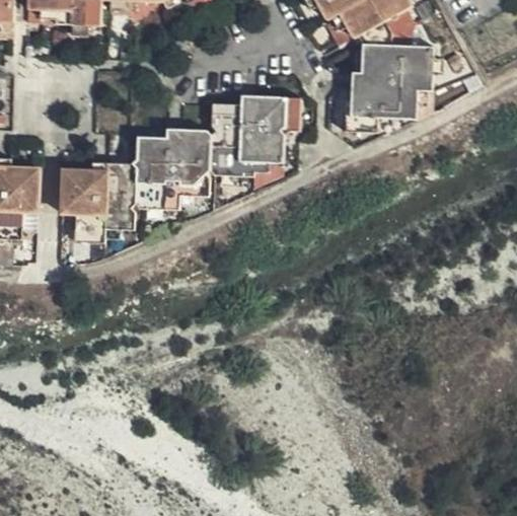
[(0,22),(9,23),(10,0),(0,0),(0,22)]
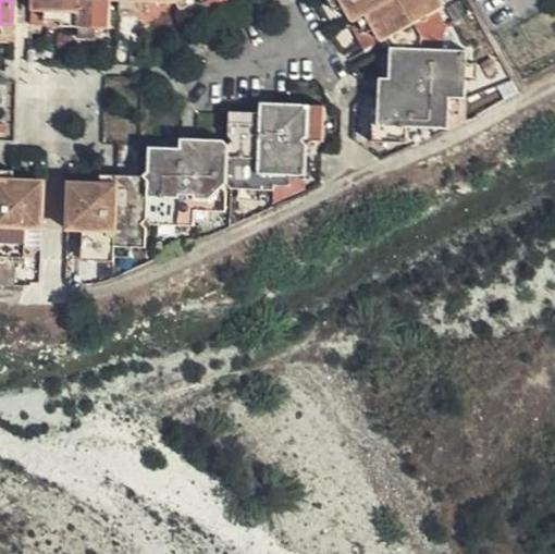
[(25,0),(25,11),(57,12),(56,27),(106,28),(106,0),(25,0)]
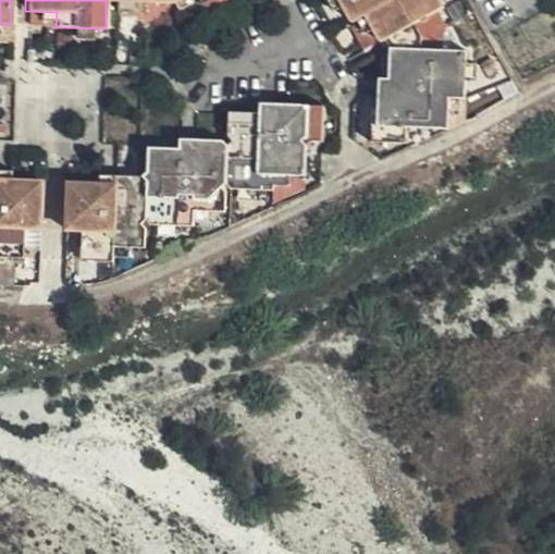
[(369,40),(373,37),(404,21),(436,4),(434,0),(332,0),(343,20),(355,13),(369,40)]
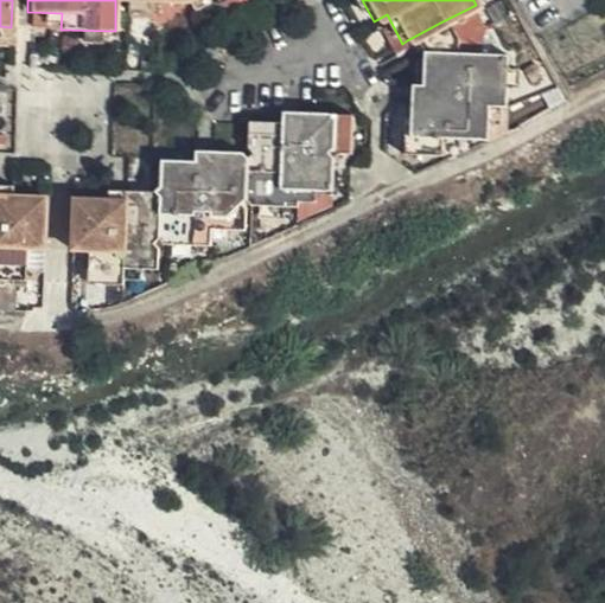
[(397,113),(396,148),(420,132),(446,110),(498,63),(501,61),(501,53),(449,51),(450,38),(440,23),(407,40),(415,50),(414,114),(397,113)]
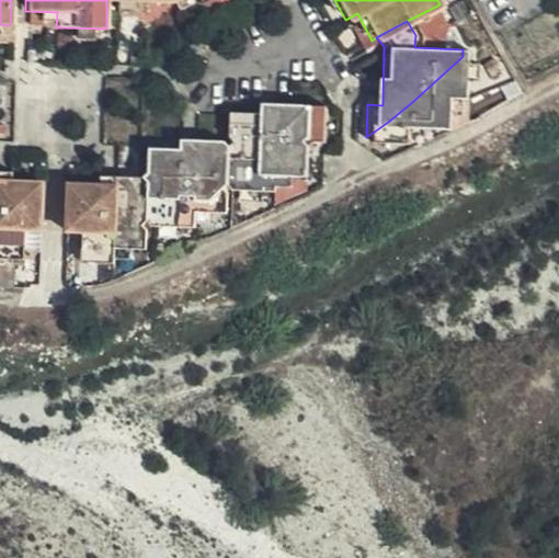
[(402,126),(430,127),(444,117),(445,97),(460,97),(463,56),(460,58),(412,102),(388,122),(366,137),(366,138),(401,140),(402,126)]
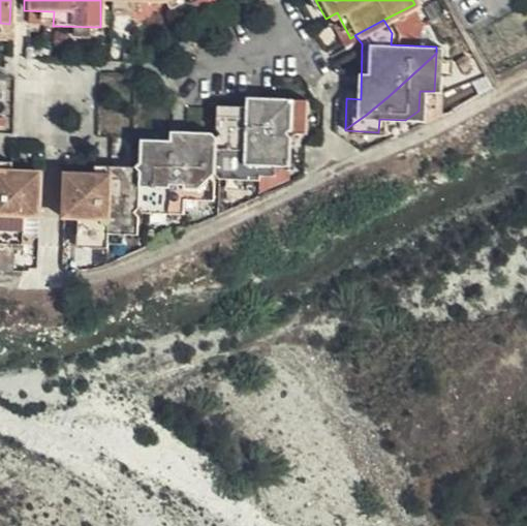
[(257,105),(258,96),(242,95),(242,104),(257,105)]
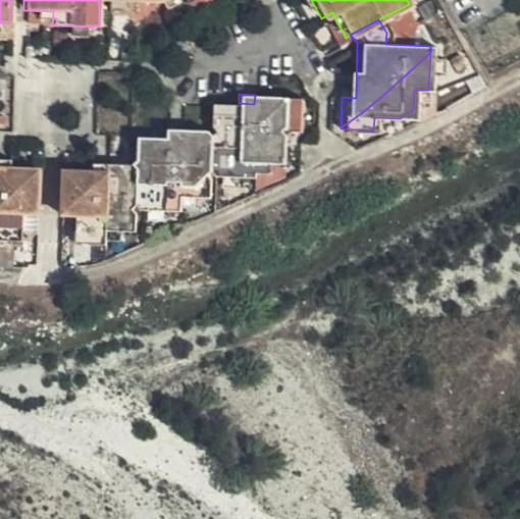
[(252,160),(281,160),(283,128),(297,128),(298,97),(255,95),(254,104),(239,103),(211,103),(210,131),(209,173),(211,172),(252,174),(252,160)]
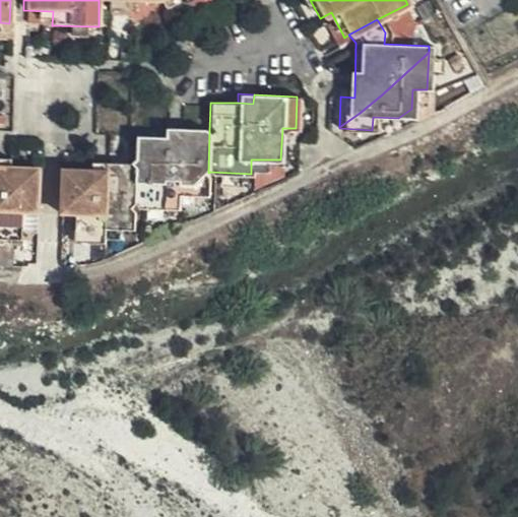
[(398,118),(404,118),(411,115),(411,109),(398,118)]
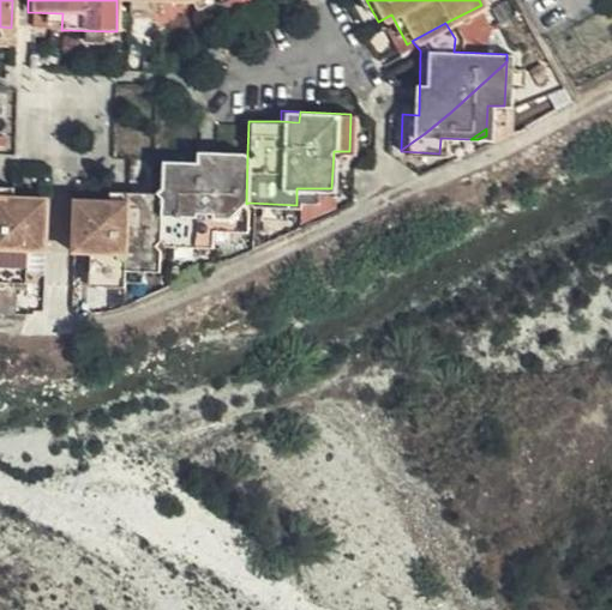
[(196,151),(195,163),(213,163),(213,152),(196,151)]
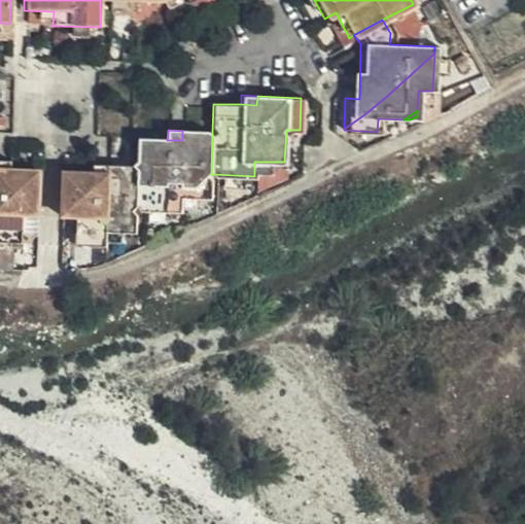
[(137,165),(136,209),(182,210),(183,197),(212,197),(213,174),(211,175),(212,132),(182,131),(182,140),(167,140),(137,139),(135,164),(137,165)]
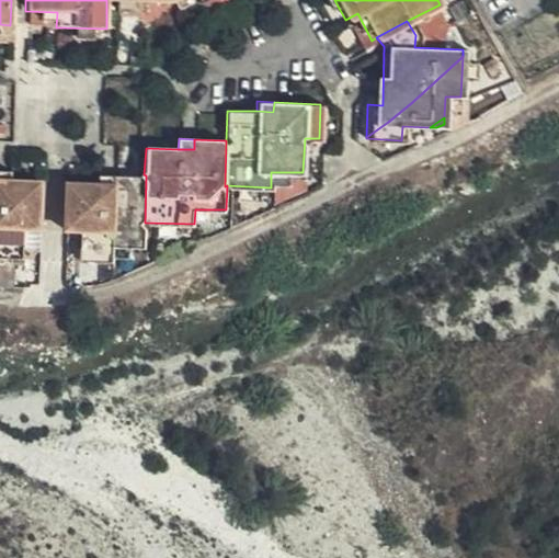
[(0,184),(11,185),(11,170),(0,170),(0,184)]
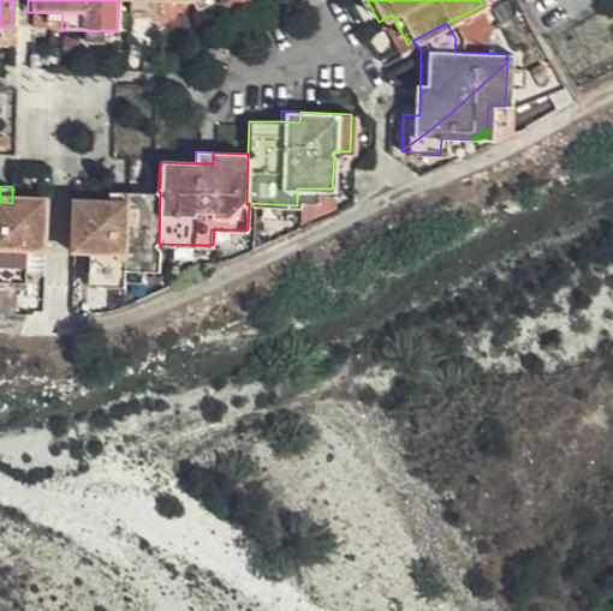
[(107,287),(128,288),(128,271),(159,271),(159,244),(160,192),(158,191),(123,191),(123,203),(120,203),(106,202),(89,202),(90,247),(106,247),(107,275),(107,287)]
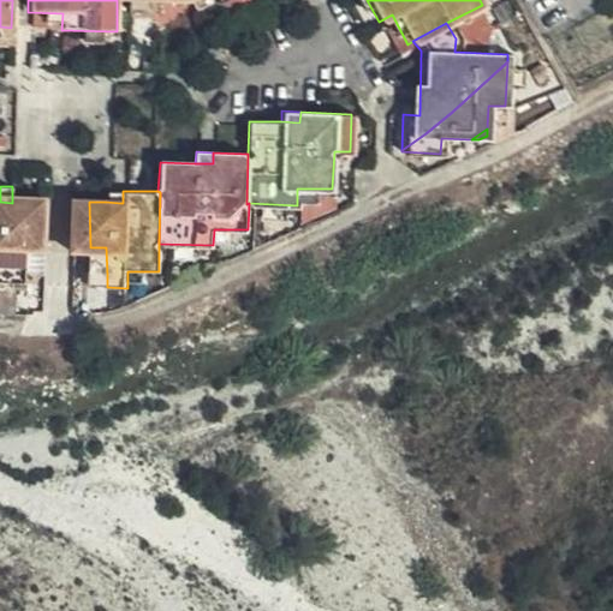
[(120,203),(120,191),(106,191),(106,202),(120,203)]
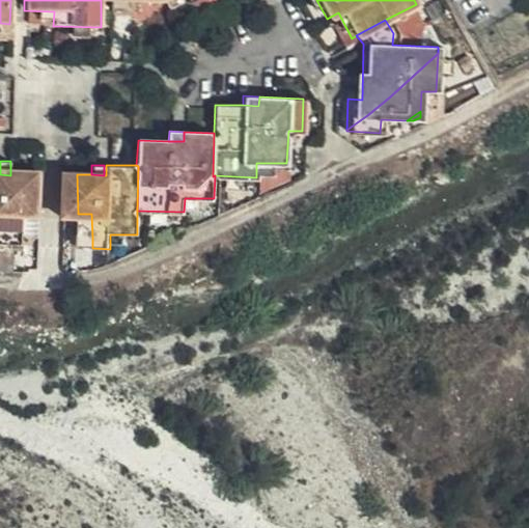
[(32,174),(20,174),(10,175),(0,174),(0,246),(12,246),(12,232),(24,232),(24,217),(33,217),(33,214),(32,174)]
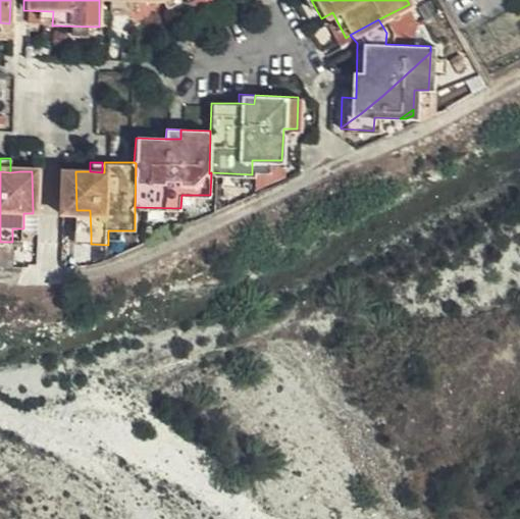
[(76,234),(91,234),(90,210),(76,210),(75,171),(60,171),(60,212),(76,214),(76,234)]
